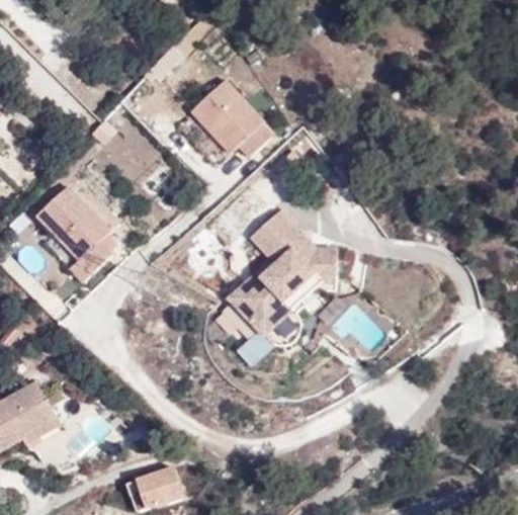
[(200,123),(186,138),(213,164),(233,144),(249,159),(276,131),(223,79),(189,112),(200,123)]
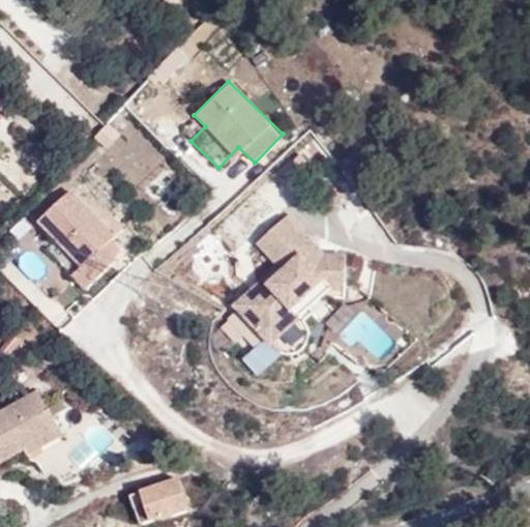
[(34,222),(78,265),(68,274),(85,291),(126,250),(67,189),(34,222)]
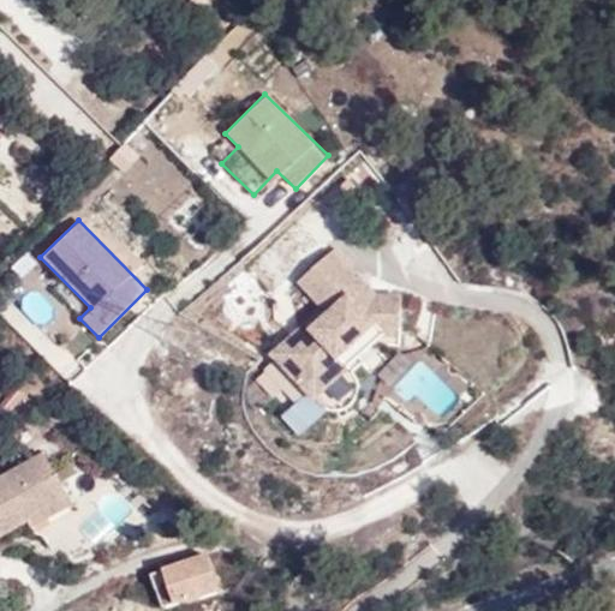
[(344,336),(381,301),(406,304),(407,274),(382,271),(363,253),(360,255),(335,229),(304,257),(329,283),(279,333),(314,370),(346,339),(344,336)]
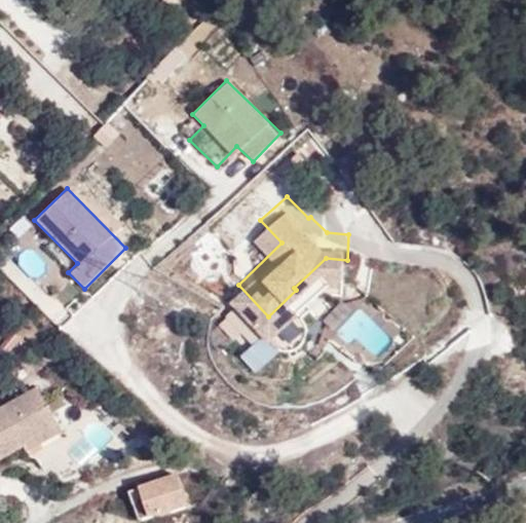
[(296,290),(268,316),(275,325),(334,271),(346,270),(347,260),(326,258),(294,288),(296,290)]
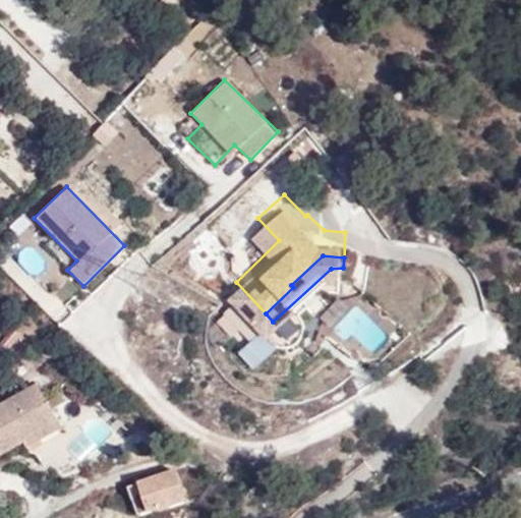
[(232,306),(222,315),(249,343),(259,334),(232,306)]
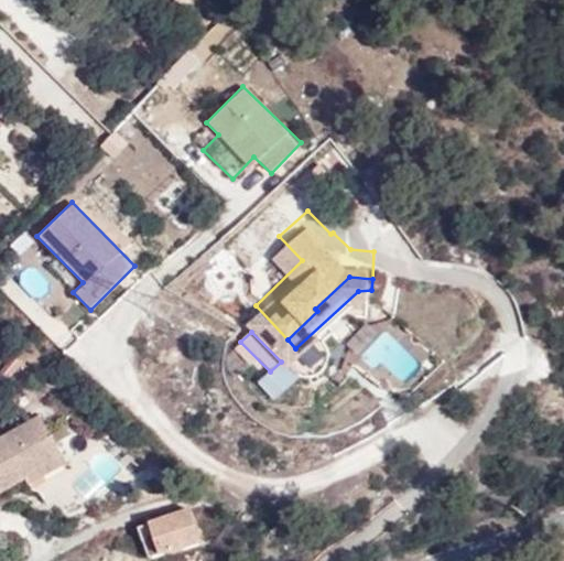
[(273,398),(296,379),(283,364),(260,381),(273,398)]
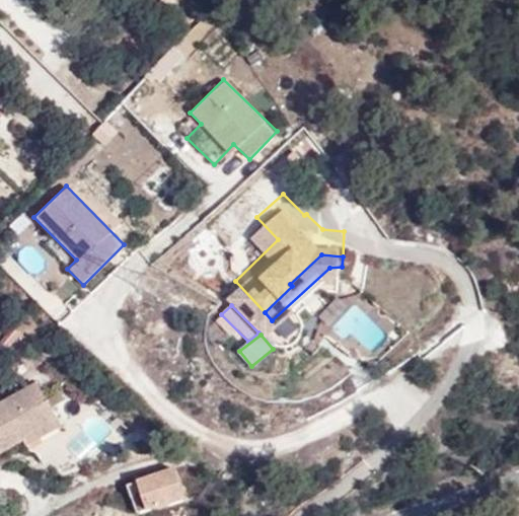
[(0,434),(24,418),(57,395),(39,362),(5,380),(0,376),(0,434)]
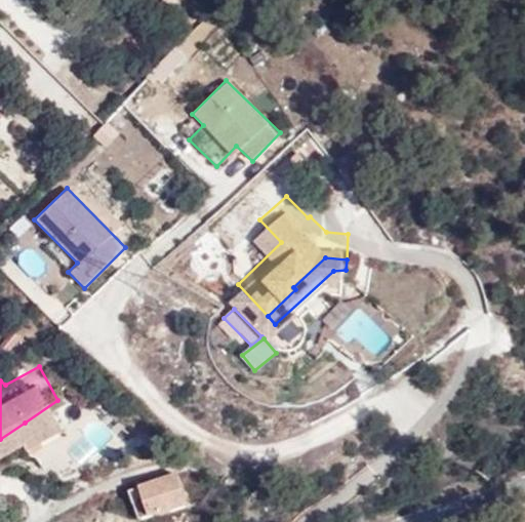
[(66,413),(57,400),(25,423),(31,434),(66,413)]
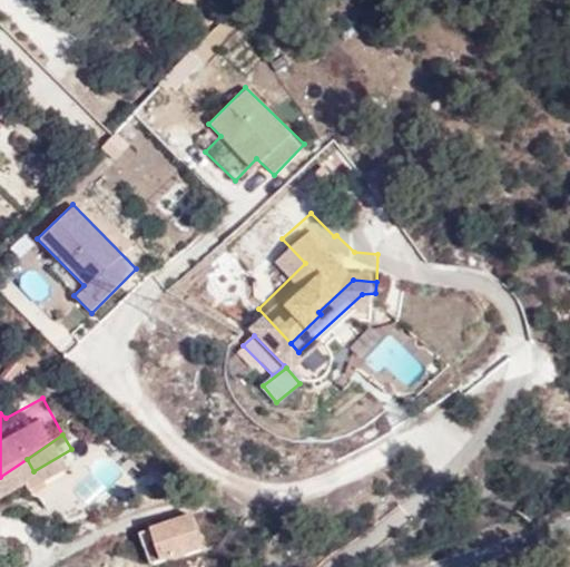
[(192,512),(149,525),(159,560),(202,549),(192,512)]
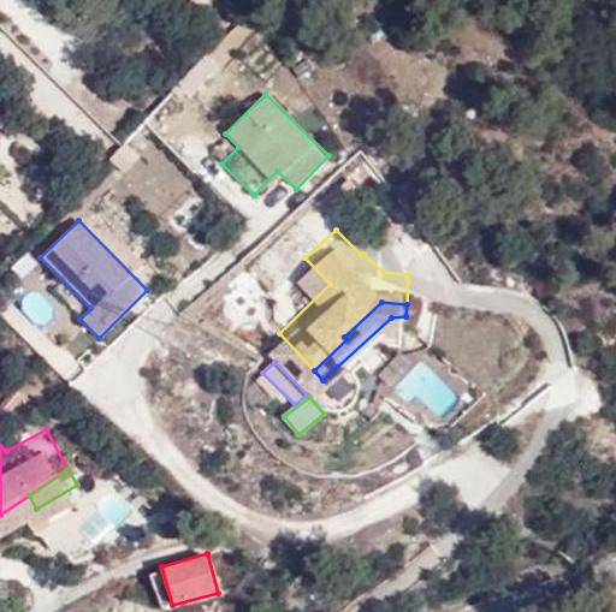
All buildings are outlined.
